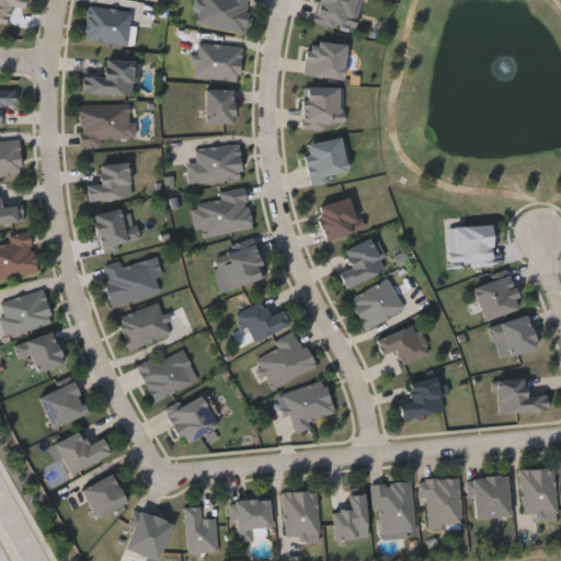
[(0,0),(24,0),(23,9),(8,7),(6,23),(0,22),(0,0)]
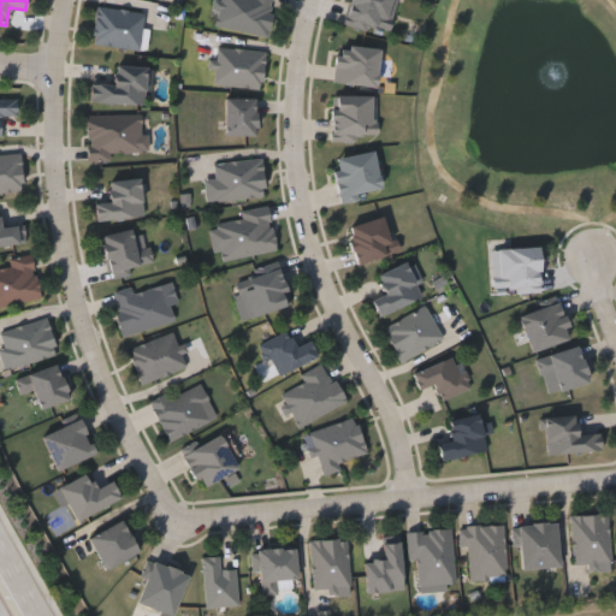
[(274,0),(268,36),(214,27),(219,0),(274,0)]
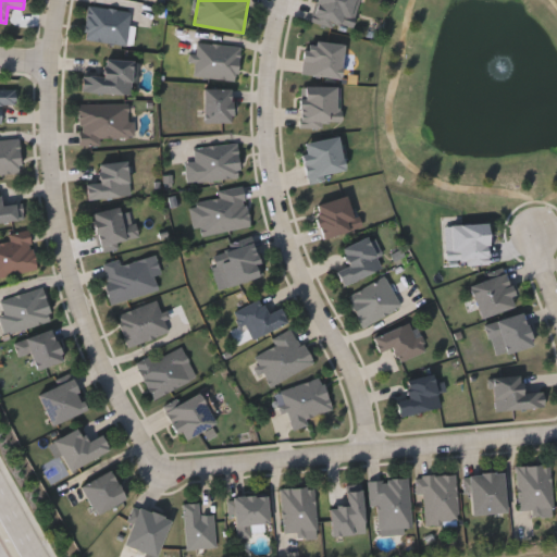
[(357,0),(350,28),(311,20),(314,0),(357,0)]
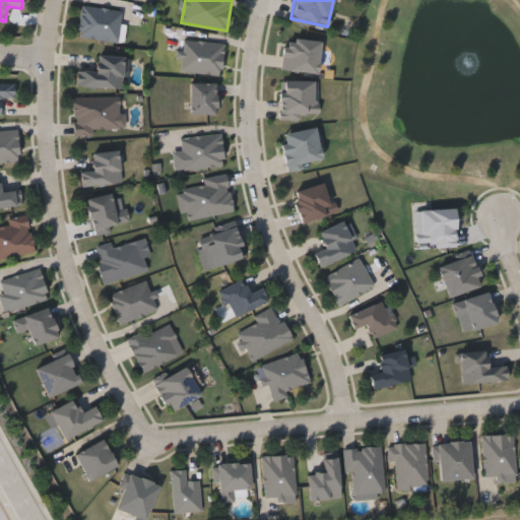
[(117,43),(77,37),(81,5),(121,10),(117,43)]
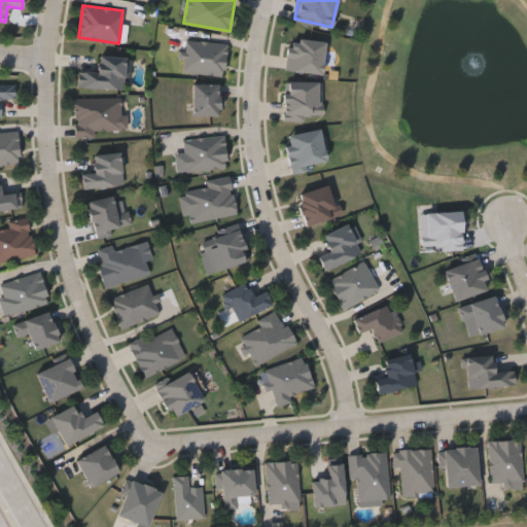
[(226,43),(223,76),(182,72),(185,39),(226,43)]
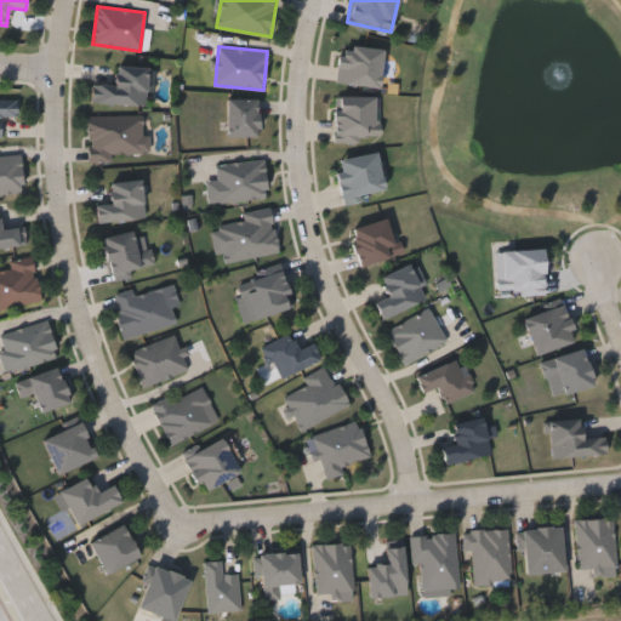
[(380,86),(336,84),(339,46),(381,49),(380,86)]
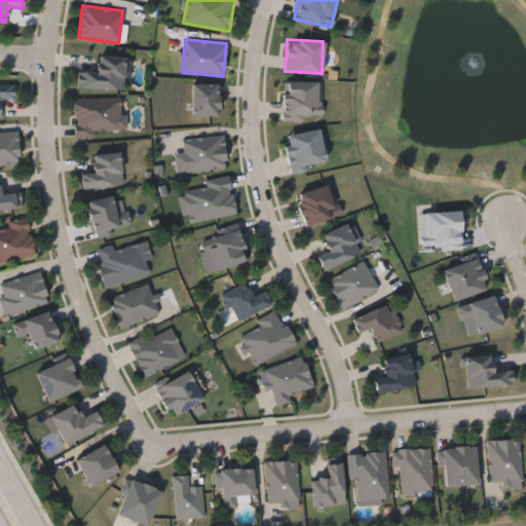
[(96,71),(97,54),(126,57),(123,90),(76,87),(77,70),(96,71)]
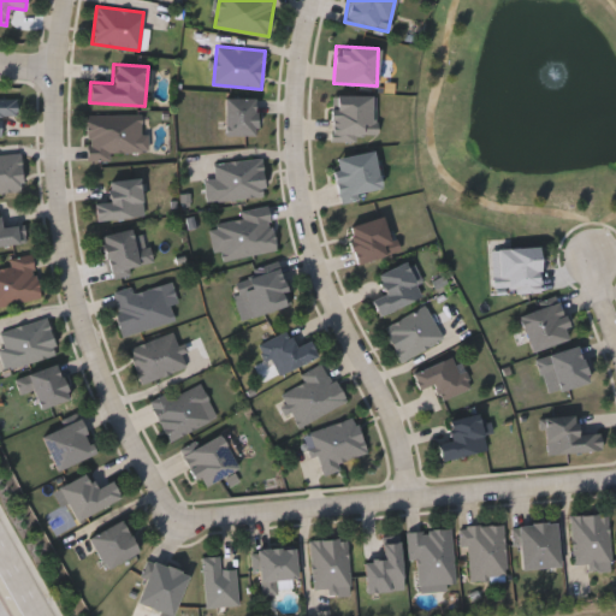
[(330,138),(330,95),(375,95),(375,138),(330,138)]
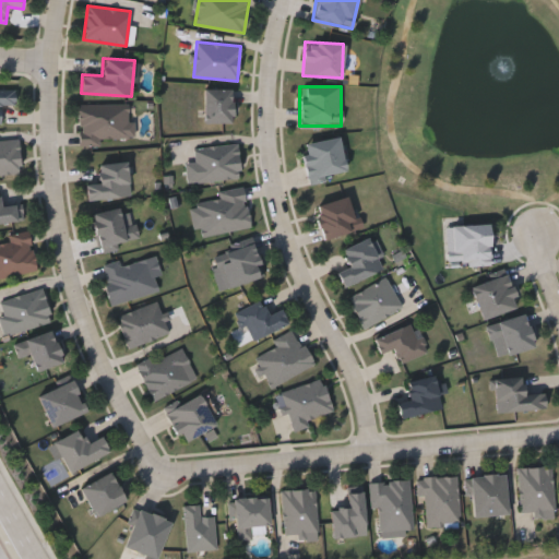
[(203,122),(203,87),(232,87),(232,122),(203,122)]
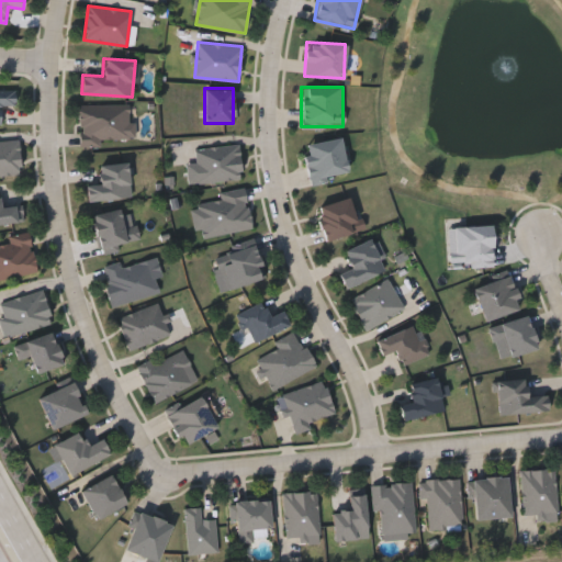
[(0,89),(14,89),(14,105),(0,105),(0,89)]
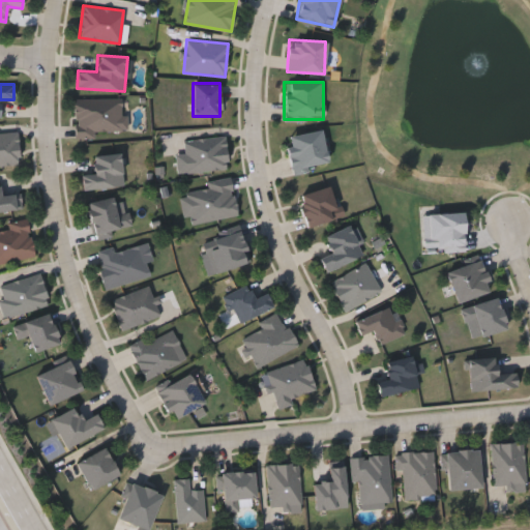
[(95,138),(74,138),(75,98),(122,98),(122,115),(127,115),(126,131),(95,131),(95,138)]
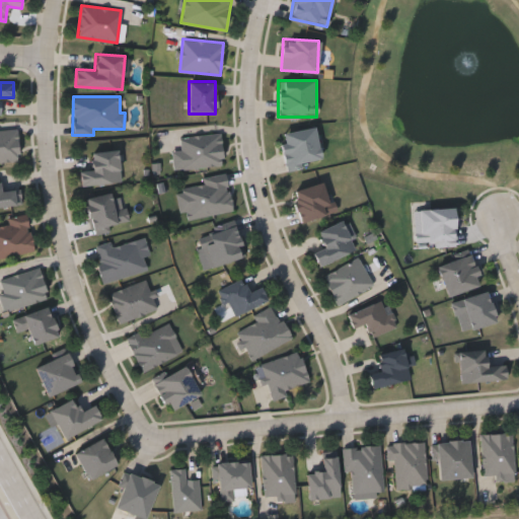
[(0,129),(17,128),(18,160),(0,160),(0,129)]
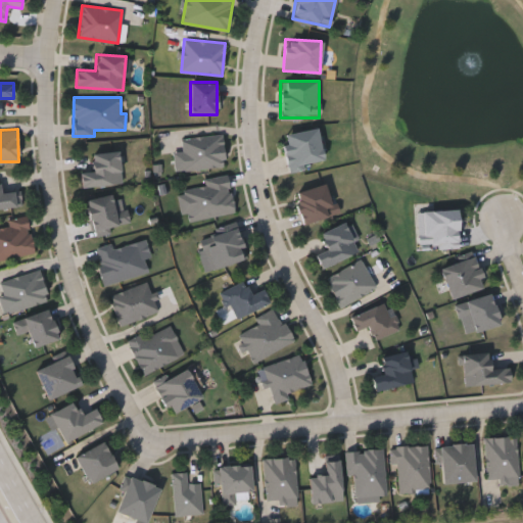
[(287,169),(282,133),(318,129),(322,164),(287,169)]
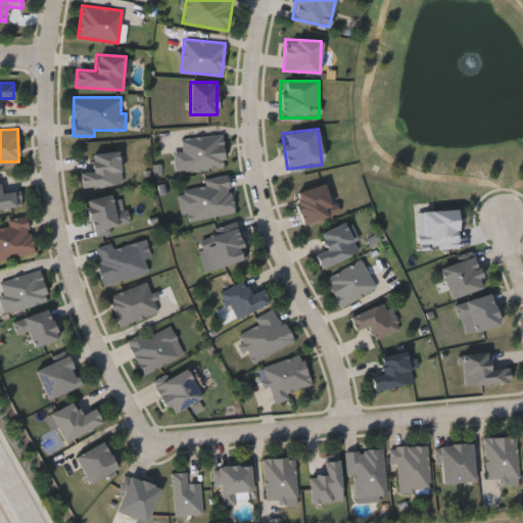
[(182,137),(222,134),(224,168),(184,170),(182,137)]
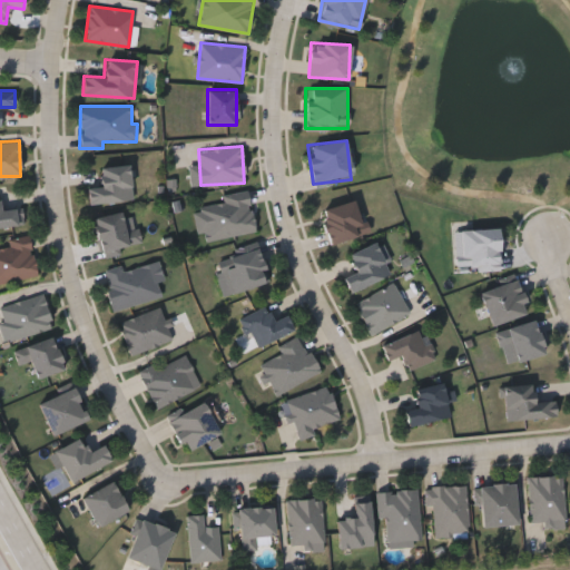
[(130,165),(131,200),(88,203),(87,179),(99,178),(98,166),(130,165)]
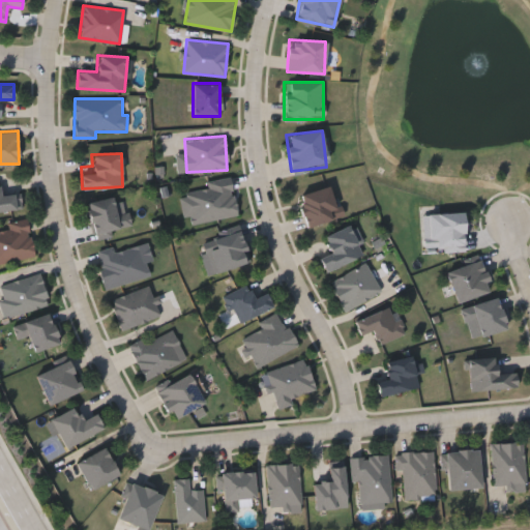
[(179,189),(230,179),(238,214),(186,226),(179,189)]
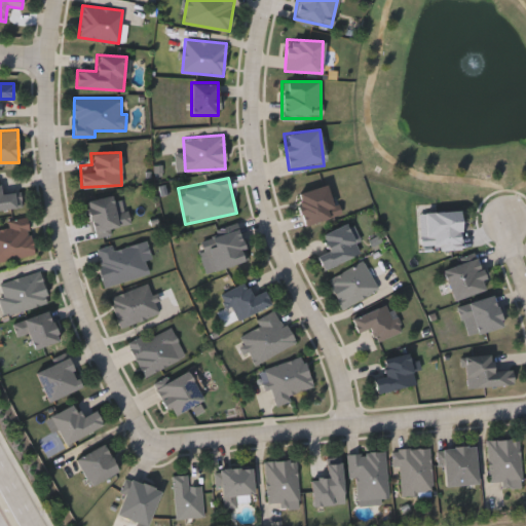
[(304,225),(295,194),(327,184),(336,215),(304,225)]
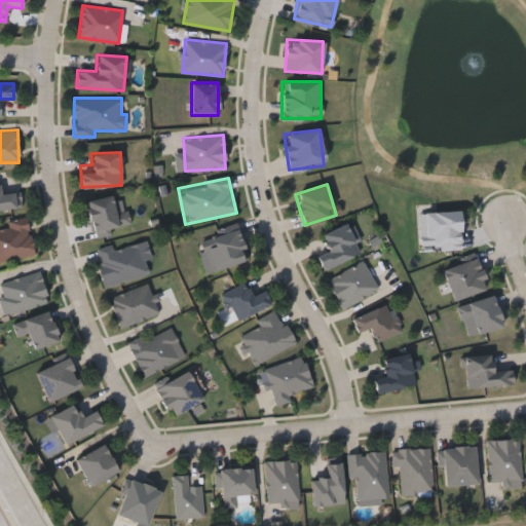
[(0,185),(1,192),(20,190),(22,207),(0,210),(0,185)]
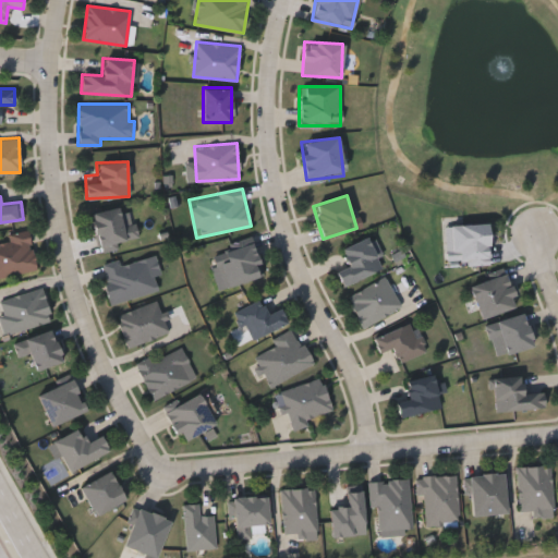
[(91,213),(129,205),(136,239),(98,247),(91,213)]
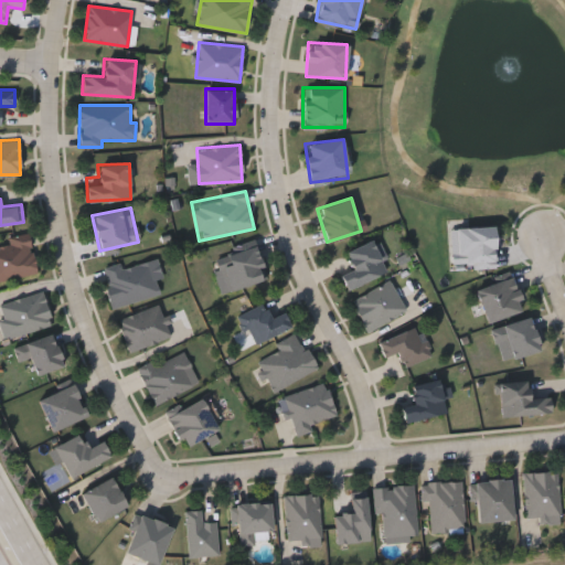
[(451,227),(494,226),(496,267),(451,268),(451,227)]
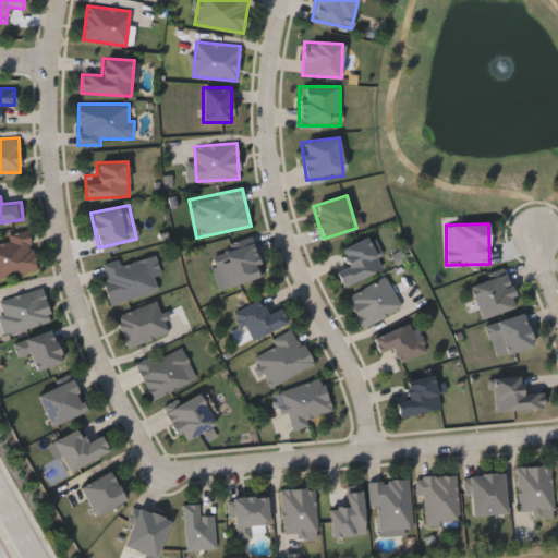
[(36,269),(0,276),(0,238),(28,232),(36,269)]
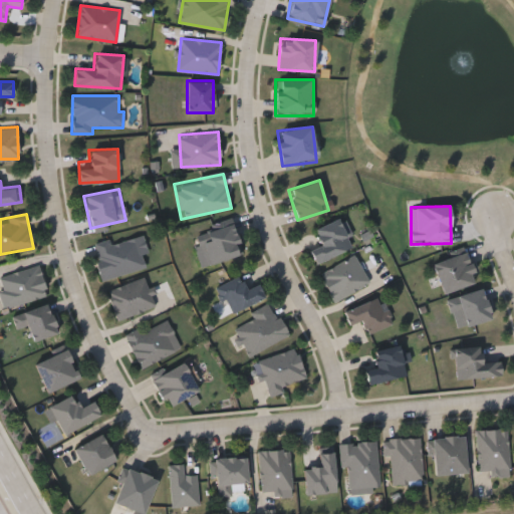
[(354,249),(314,263),(308,246),(316,243),(312,229),(343,218),(354,249)]
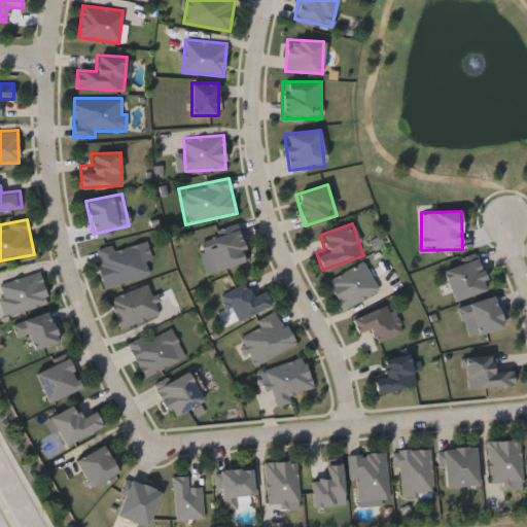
[(249,260),(207,274),(196,241),(239,226),(249,260)]
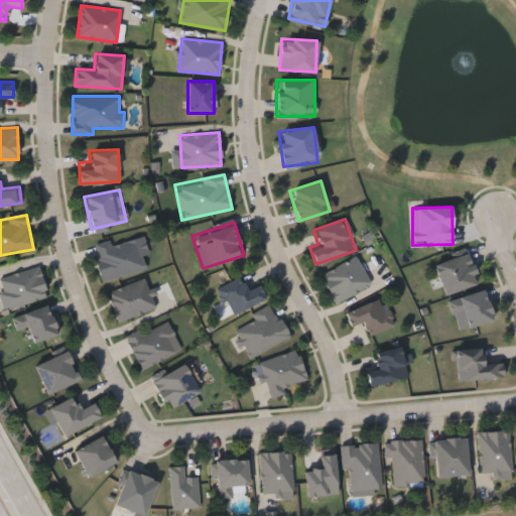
[(94,247),(136,236),(145,268),(103,280),(94,247)]
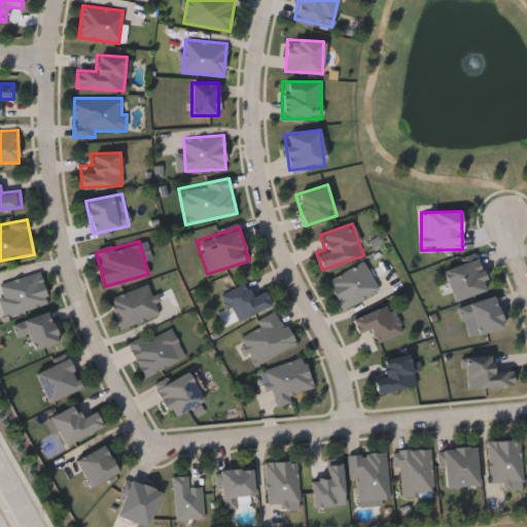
[(454,301),(443,267),(478,255),(488,289),(454,301)]
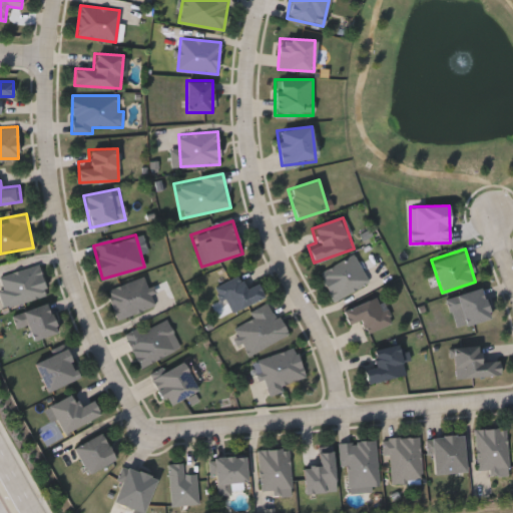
[(330,300),(319,271),(356,255),(368,285),(330,300)]
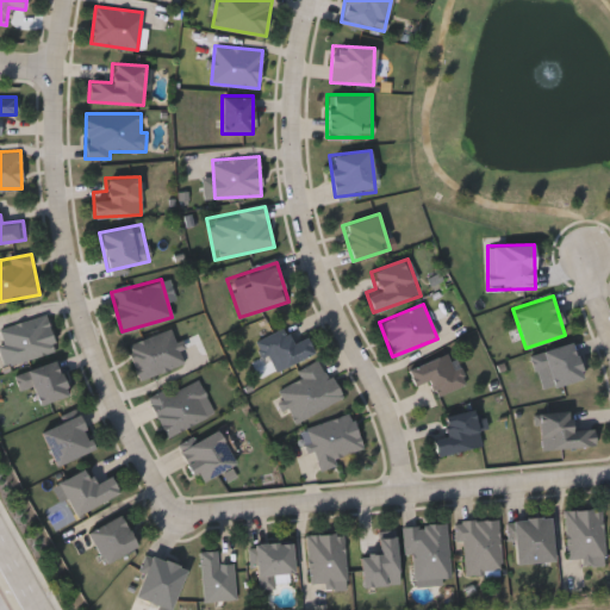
[(5,365),(0,348),(0,327),(45,313),(56,349),(5,365)]
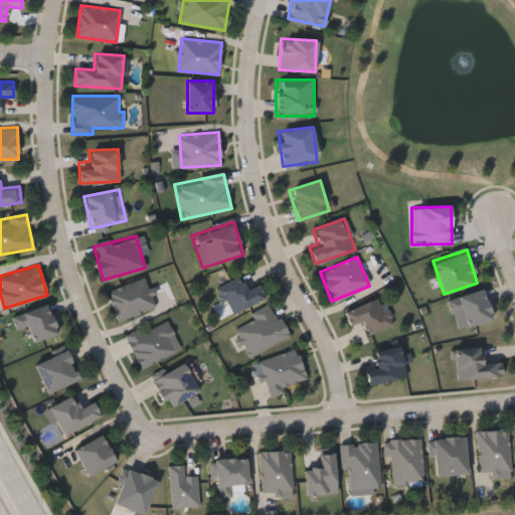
[(265,297),(231,316),(215,290),(238,276),(243,284),(253,278),(265,297)]
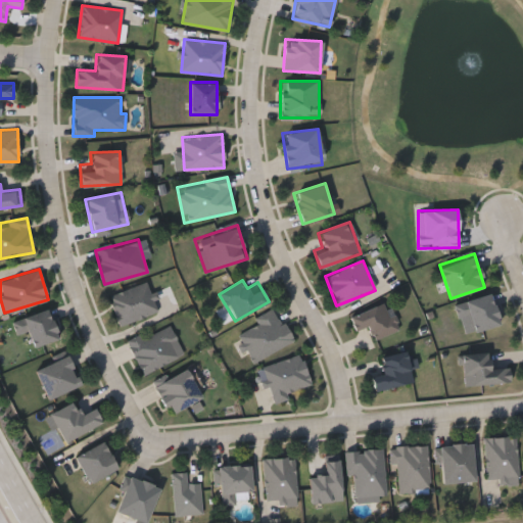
[(156,314),(117,324),(109,292),(148,283),(156,314)]
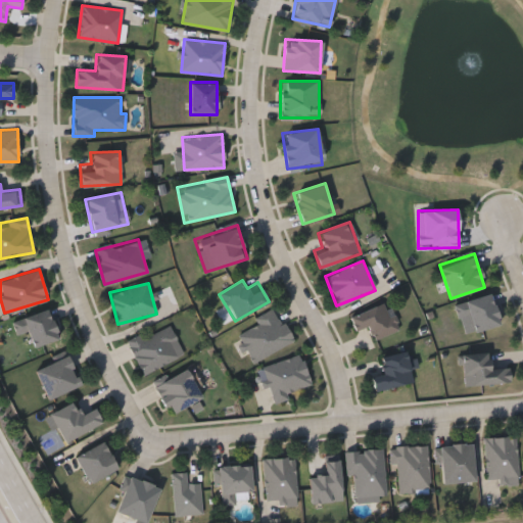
[(500,325),(464,335),(456,303),(490,294),(500,325)]
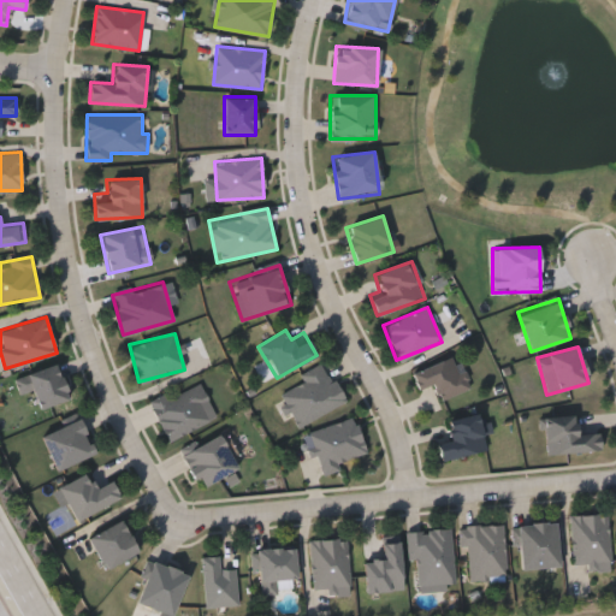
[(439,401),(432,384),(418,390),(410,373),(455,355),(468,389),(439,401)]
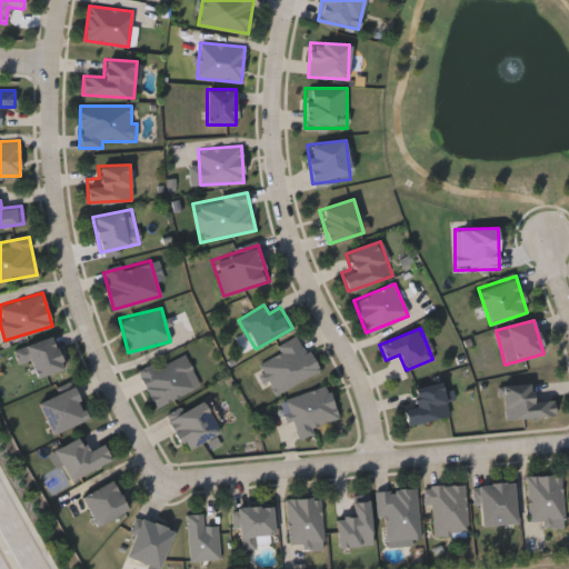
[(319,372),(273,395),(258,362),(278,353),(275,346),(300,333),(319,372)]
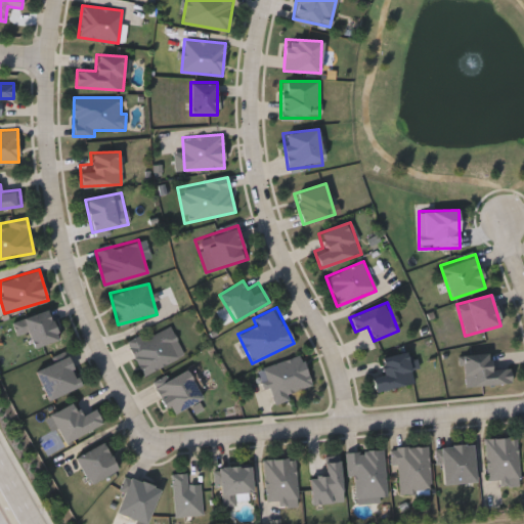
[(33,349),(23,317),(48,309),(58,340),(33,349)]
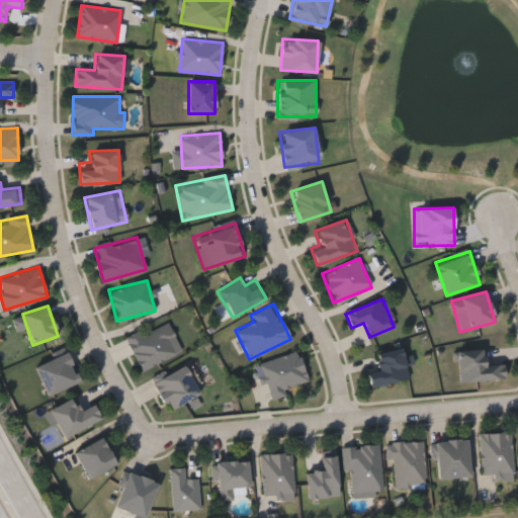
[(182,351),(141,370),(126,339),(168,321),(182,351)]
